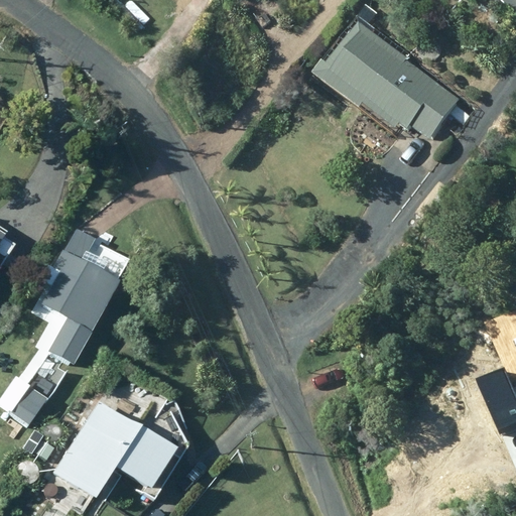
[(327,59),(316,73),(364,108),(368,102),(400,128),(401,125),(410,131),(414,126),(433,139),(444,124),(455,132),(467,116),(457,109),(461,103),(409,63),(411,60),(361,22),(331,61),(327,59)]
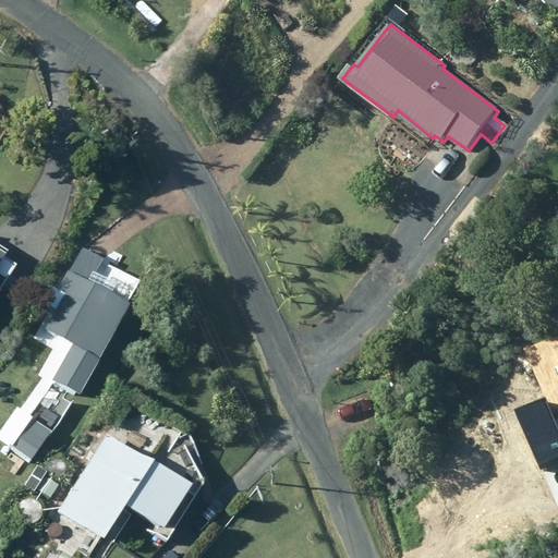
[(79,395),(129,303),(110,292),(116,283),(94,271),(101,257),(81,246),(58,288),(65,293),(46,329),(72,343),(51,380),(79,395)]
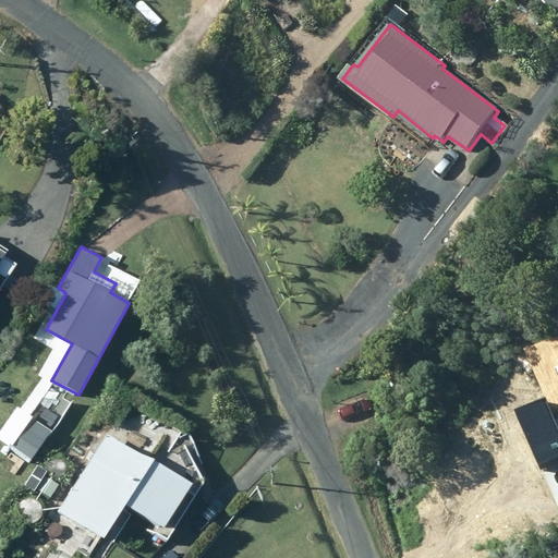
[(63,413),(50,404),(41,416),(55,425),(63,413)]
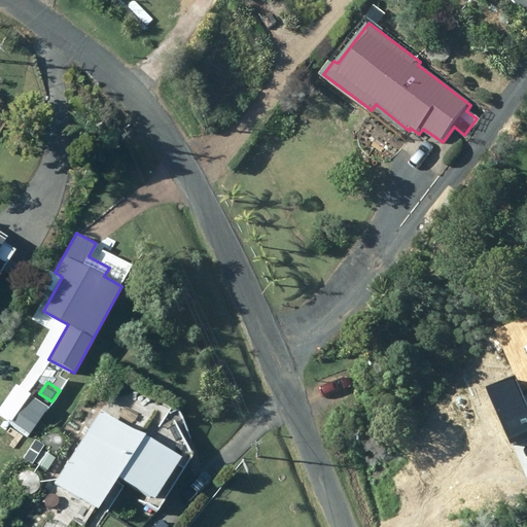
[(28,436),(47,407),(28,392),(7,422),(28,436)]
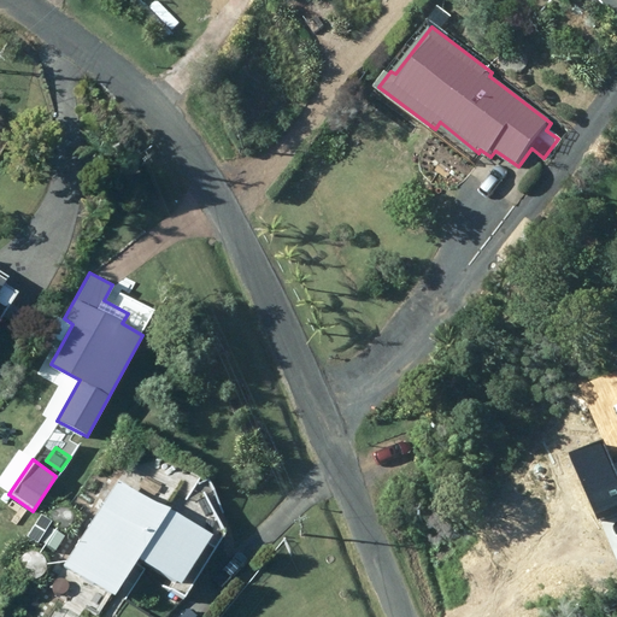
[(119,481),(65,563),(111,593),(135,556),(181,585),(210,540),(119,481)]
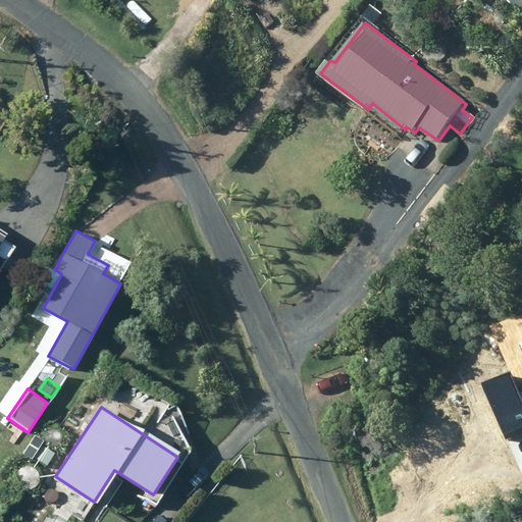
[(50,444),(37,465),(51,475),(65,454),(50,444)]
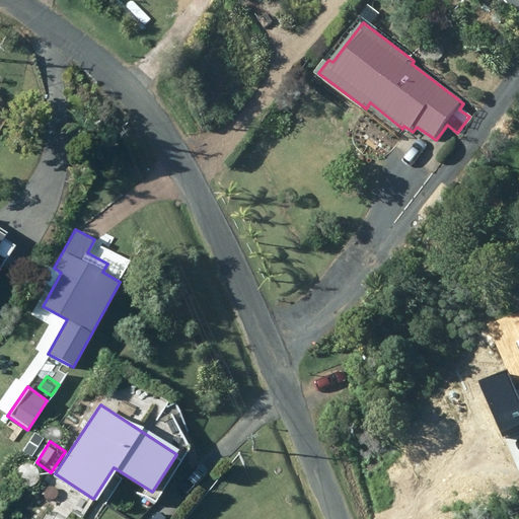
[(78,492),(70,506),(82,512),(90,499),(78,492)]
